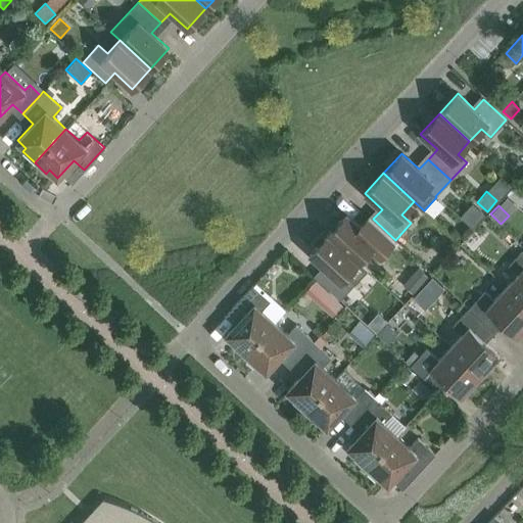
[(346,214),(328,233),(359,262),(370,248),(379,256),(395,240),(373,219),(364,229),(346,214)]
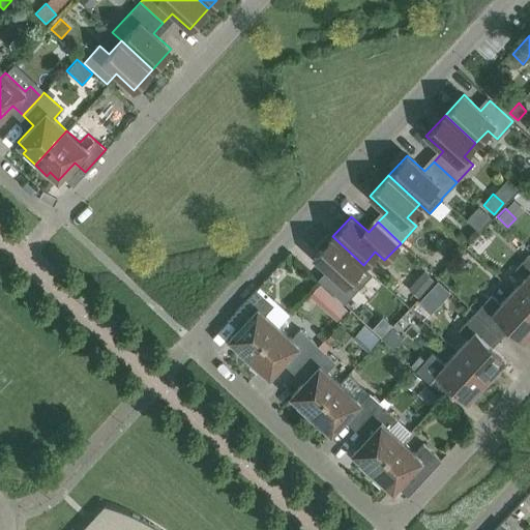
[(363,265),(332,236),(314,257),(330,272),(321,283),(344,303),(373,273),(363,265)]
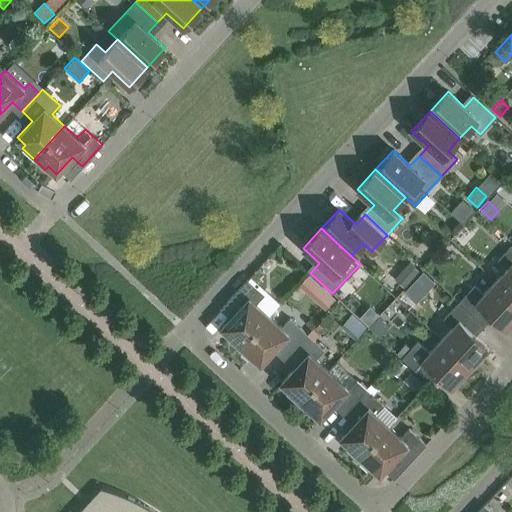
[(495,280),(511,296),(511,244),(498,260),(507,268),(495,280)]
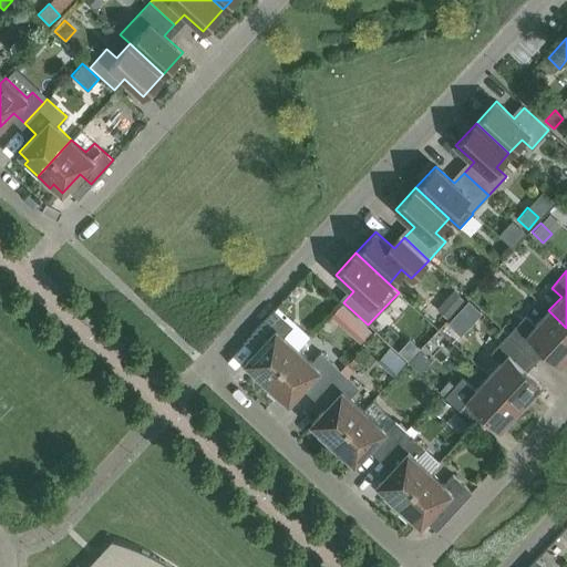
[(443,301),(453,310),(464,299),(454,290),(443,301)]
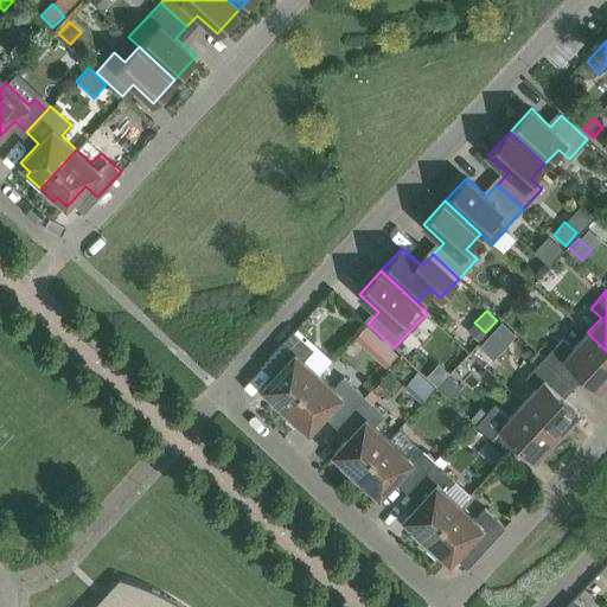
[(366,325),(355,337),(364,346),(370,352),(382,339),(368,325),(366,325)]
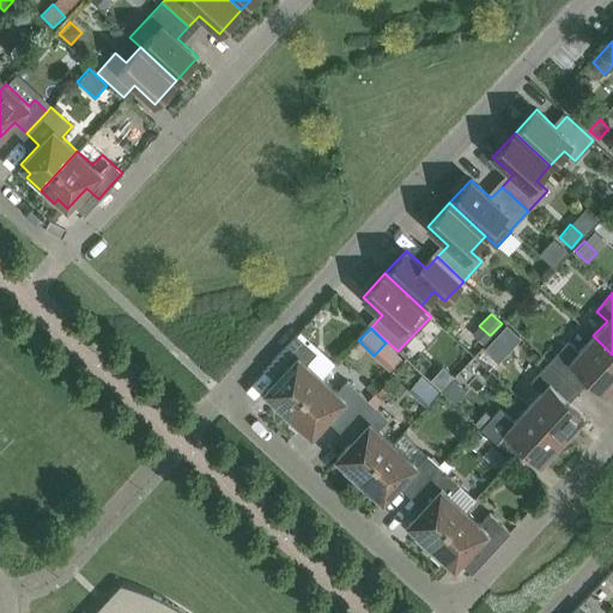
[(296,334),(271,360),(283,371),(265,392),(274,400),(271,404),(285,417),(321,377),(307,363),(316,352),(296,334)]
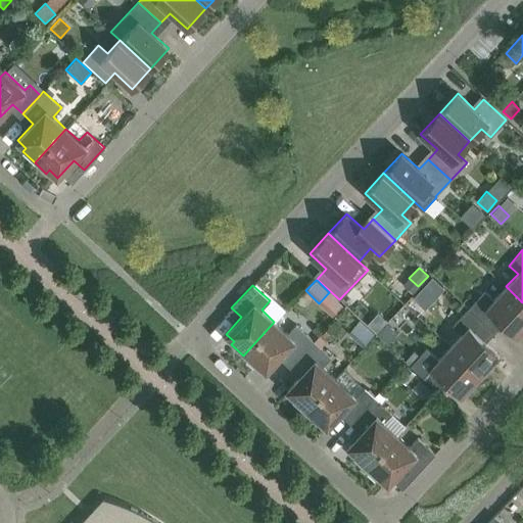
[(522,328),(522,302),(506,286),(493,299),(484,291),(469,308),(491,329),(501,319),(517,335),(522,328)]
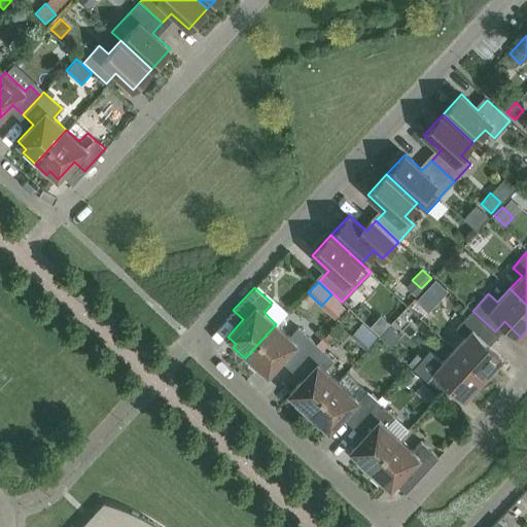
[(409,307),(418,315),(423,310),(423,302),(417,297),(409,307)]
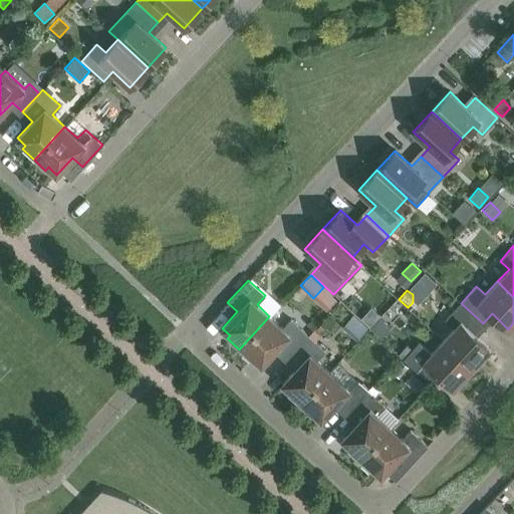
[(442,340),(472,368),(491,348),(474,333),(483,323),(461,303),(445,319),(454,327),(442,340)]
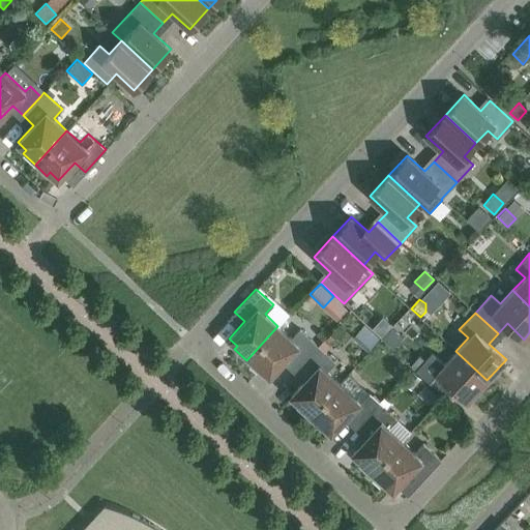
[(277,326),(246,360),(258,372),(261,369),(269,376),(286,358),(296,369),(317,346),(299,329),(291,339),(277,326)]
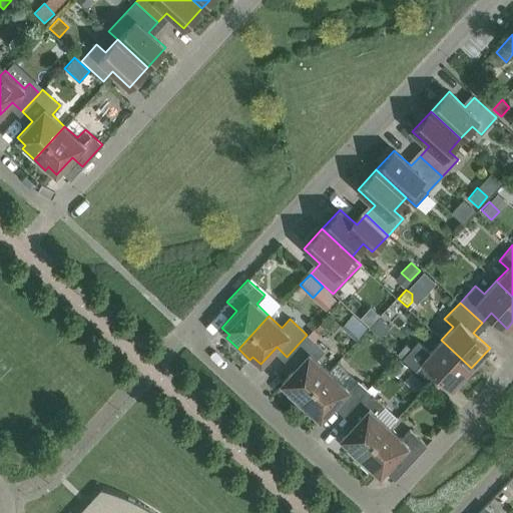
[(313,329),(307,335),(315,341),(320,335),(313,329)]
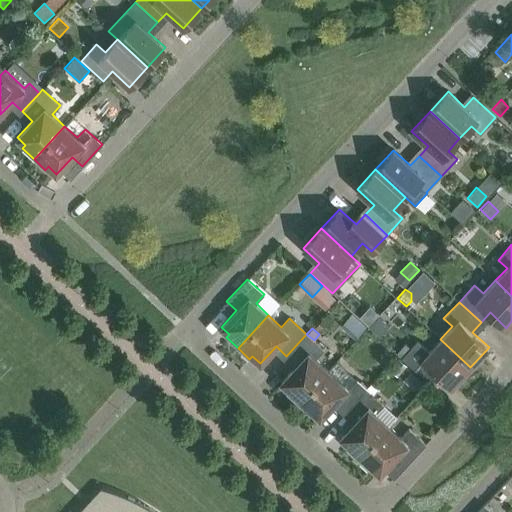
[(306,334),(286,356),(296,365),(281,382),(289,389),(286,393),(297,403),(328,370),(315,359),(324,350),(314,340),(306,334)]
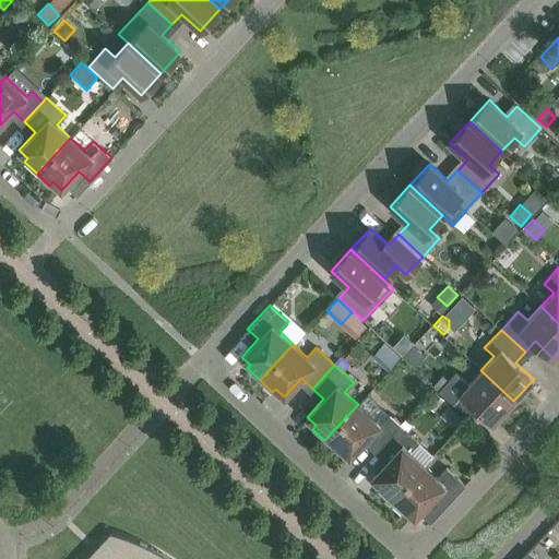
[(494,421),(513,401),(480,370),(468,384),(459,375),(442,393),(466,415),(475,405),(494,421)]
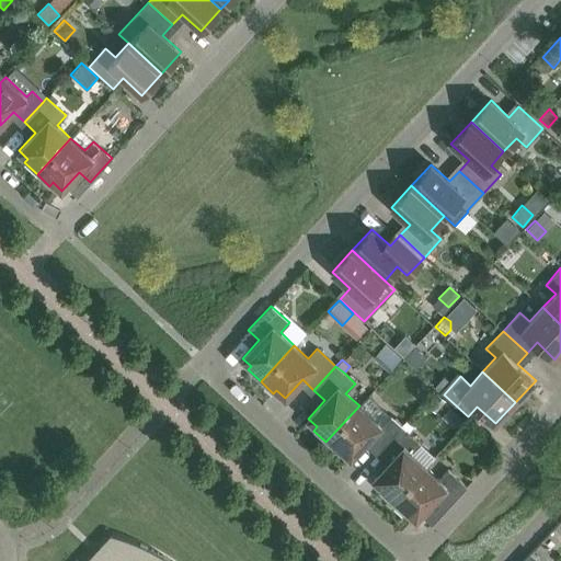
[(435,387),(441,391),(449,381),(444,376),(435,387)]
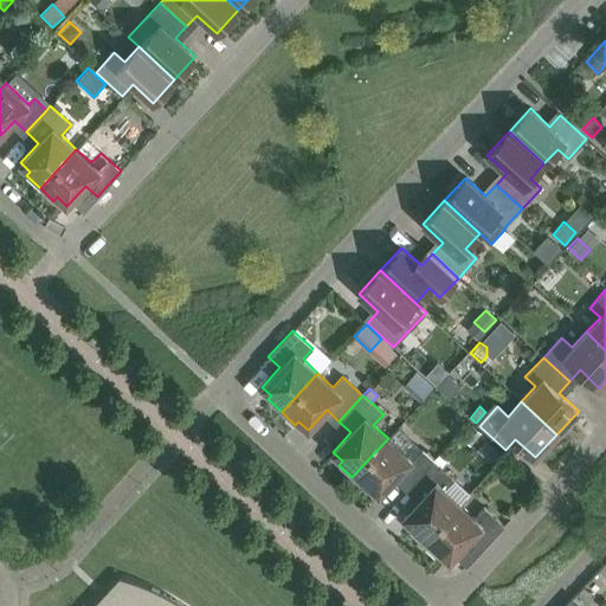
[(471,424),(461,436),(470,445),(482,433),(471,424)]
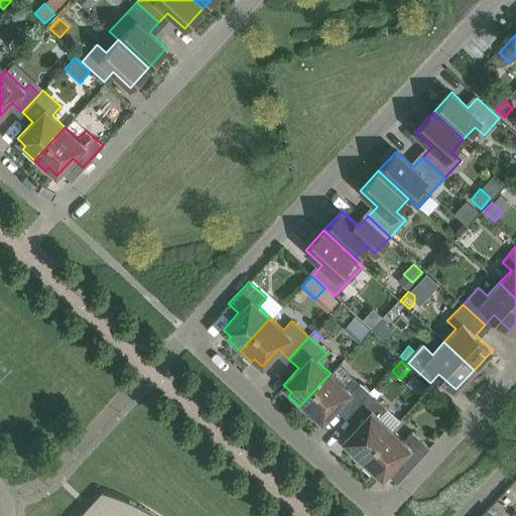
[(331,373),(299,406),(311,417),(314,414),(323,421),(339,405),(349,414),(369,392),(358,382),(350,391),(331,373)]
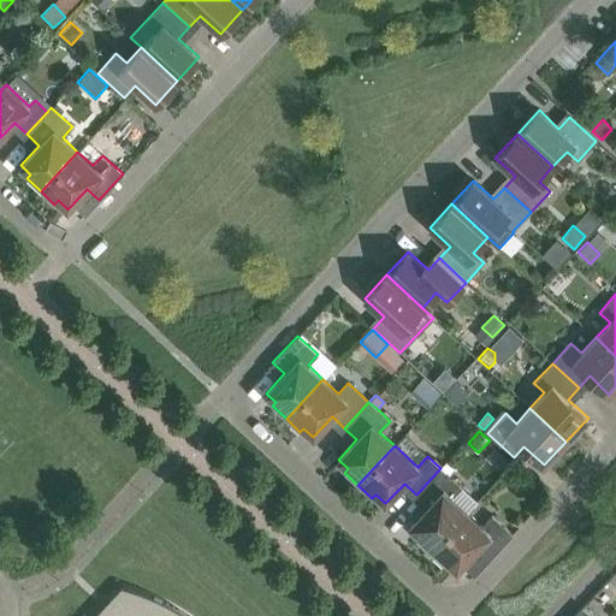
[(440,468),(416,495),(428,507),(409,526),(419,535),(415,539),(430,552),(467,513),(451,498),(461,487),(440,468)]
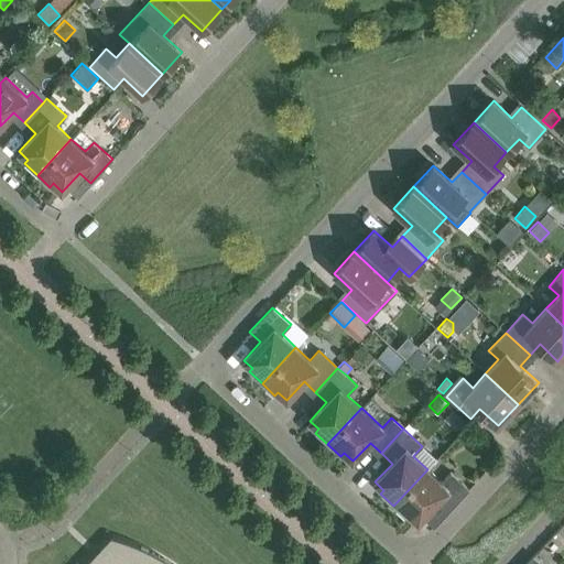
[(410,513),(419,522),(435,503),(446,513),(468,489),(449,473),(441,481),(427,469),(393,506),(407,517),(410,513)]
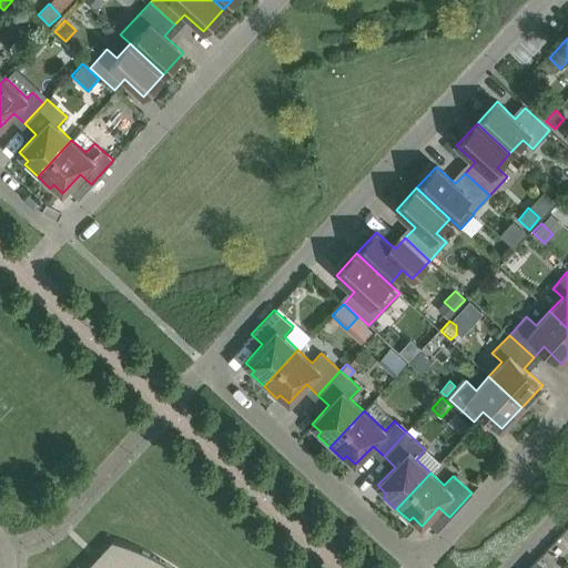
[(112,541),(85,567),(171,567),(170,567),(162,563),(155,558),(148,554),(140,550),(132,547),(123,545),(115,543),(112,541)]
